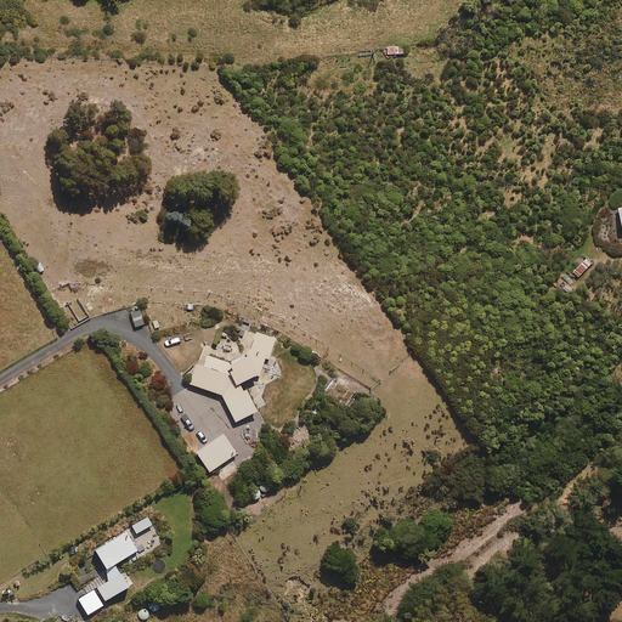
[(578,278),(591,265),(584,259),(572,272),(578,278)]
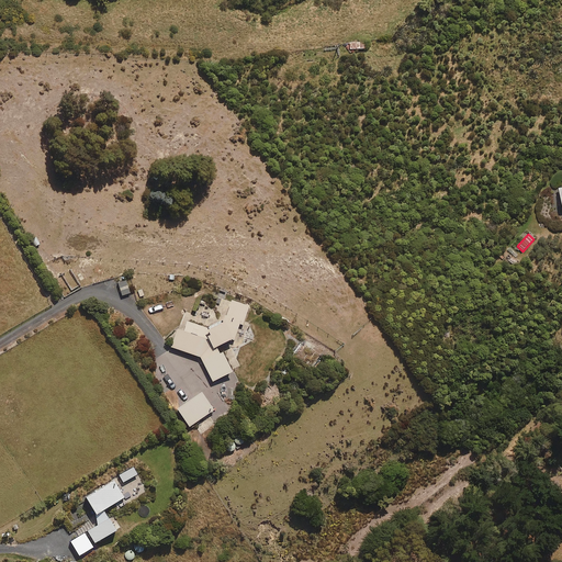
[(122,295),(131,292),(126,280),(117,283),(122,295)]
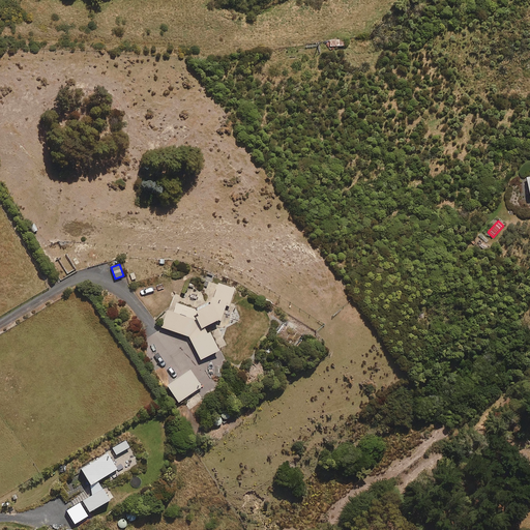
[(178,294),(174,293),(168,310),(163,327),(189,336),(201,359),(219,349),(210,331),(209,331),(207,328),(205,328),(204,326),(208,324),(222,317),(226,305),(229,306),(236,289),(218,282),(217,285),(207,281),(203,292),(181,285),(178,294)]
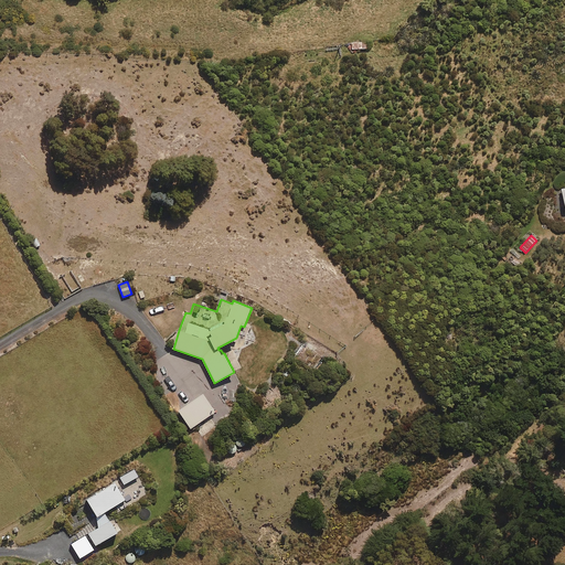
[(191,428),(215,412),(203,394),(179,409),(191,428)]
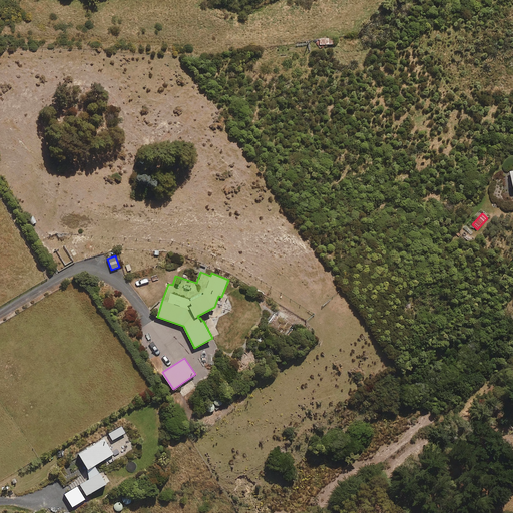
[(100,472),(95,464),(113,453),(104,438),(78,454),(85,466),(87,469),(92,477),(80,484),(87,495),(106,483),(100,472)]
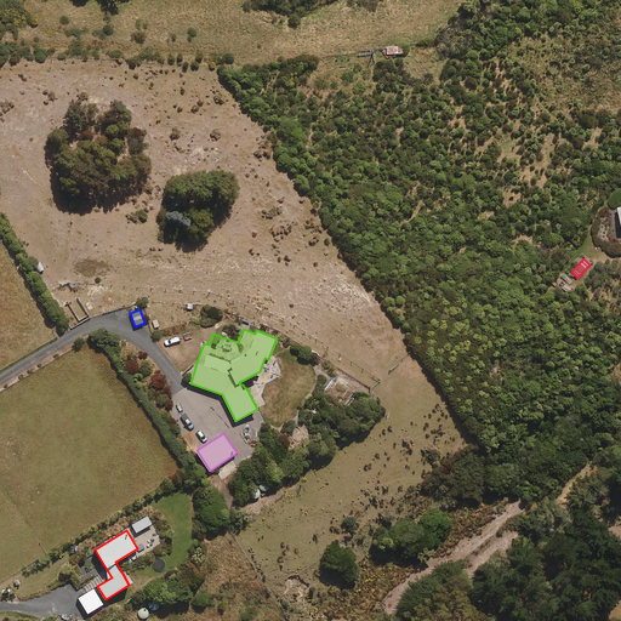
All buildings are outlined.
